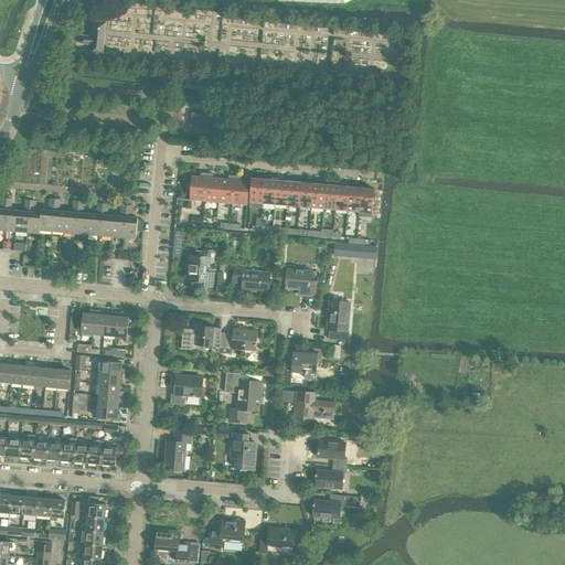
[(104,53),(107,22),(94,21),(93,36),(82,34),(81,38),(81,44),(92,45),(92,52),(91,54),(103,55),(104,53)]
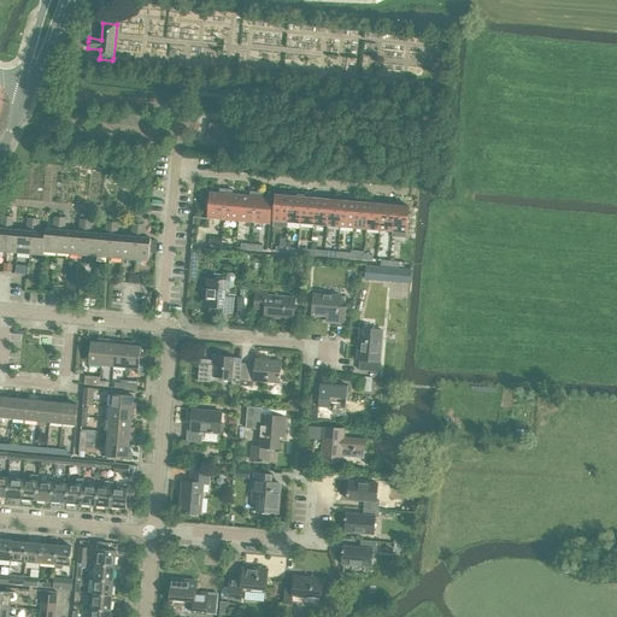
[(233,140),(234,125),(210,124),(209,139),(233,140)]
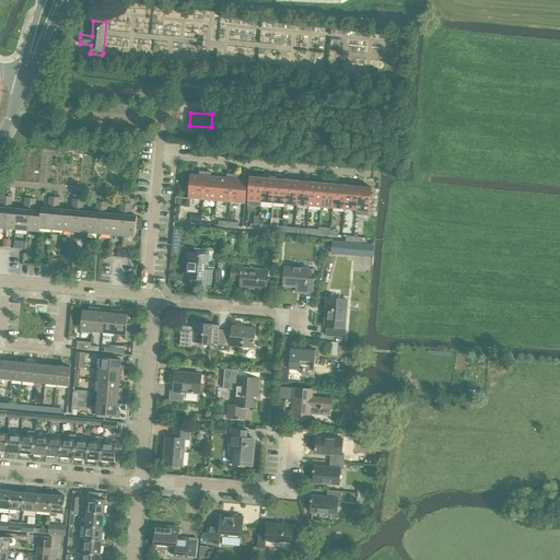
[(203,199),(206,172),(200,171),(199,176),(190,175),(190,183),(188,183),(187,188),(189,188),(188,198),(203,199)]
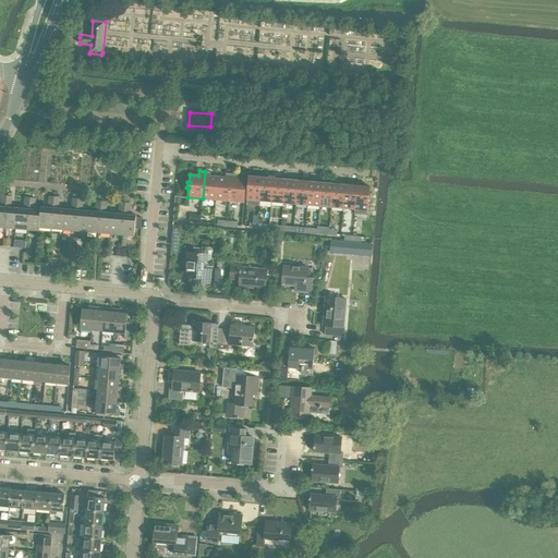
[(216,201),(218,178),(210,177),(210,171),(205,171),(203,198),(216,201)]
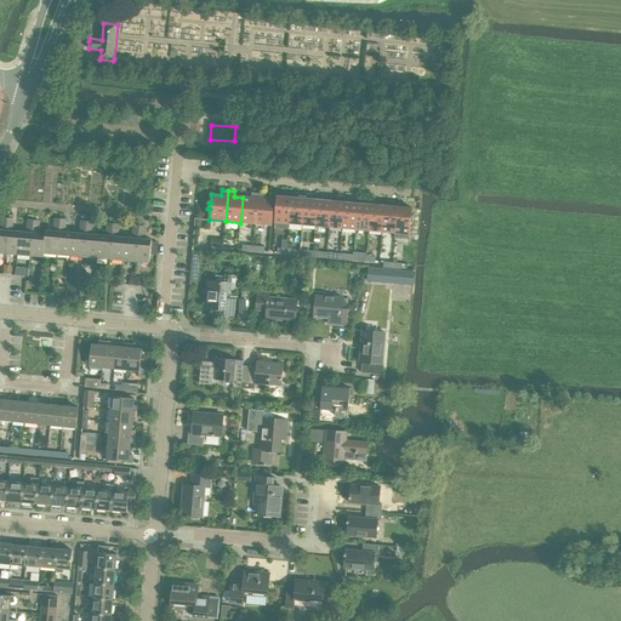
[(256,224),(258,193),(252,193),(251,198),(243,198),(240,223),(256,224)]
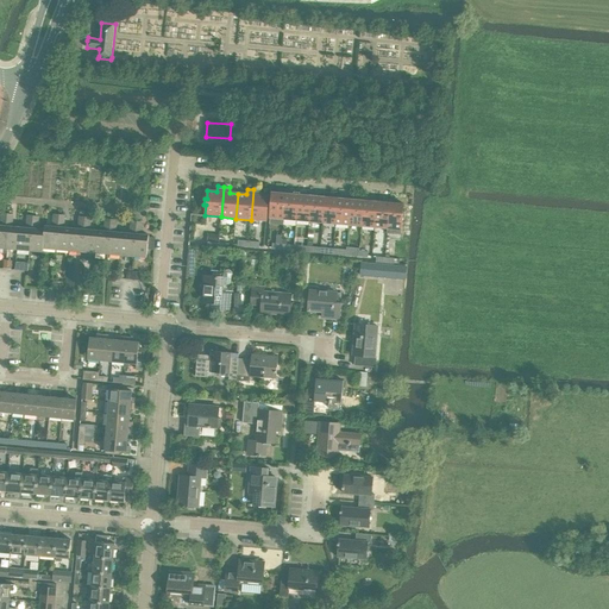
[(265,221),(268,196),(259,195),(259,190),(253,189),(251,220),(265,221)]
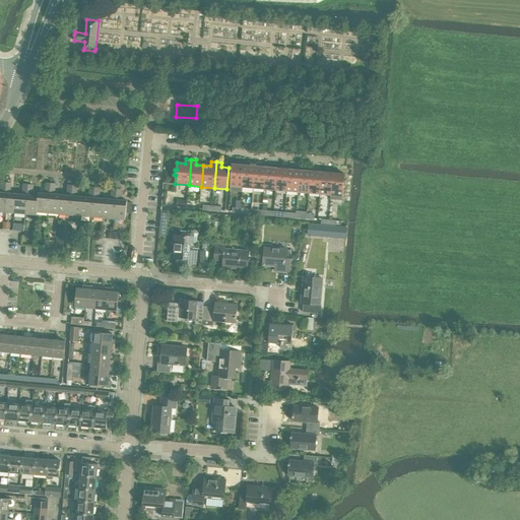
[(242,192),(242,186),(244,163),(238,161),(238,165),(233,164),(230,191),(242,192)]
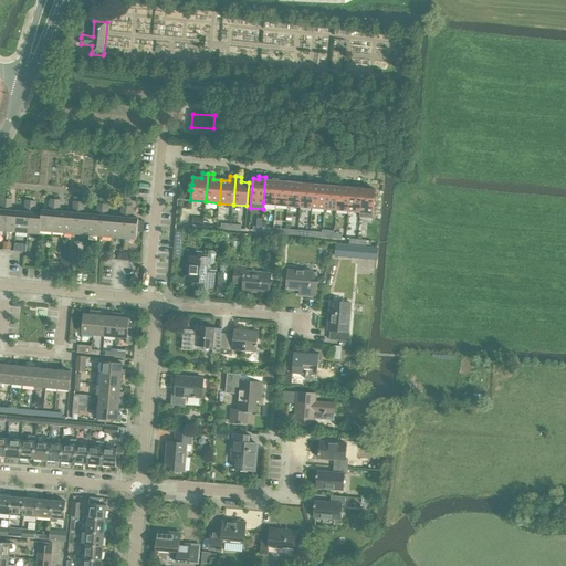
[(275,203),(278,180),(272,180),(272,177),(265,177),(263,202),(275,203)]
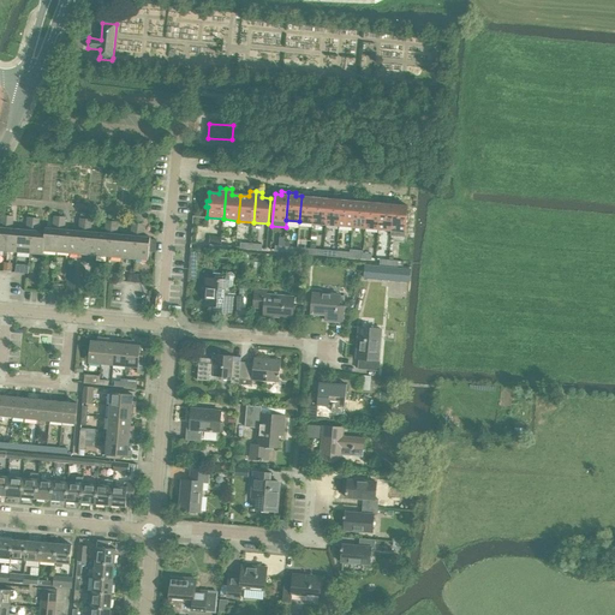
[(312,222),(315,195),(308,193),(308,197),(302,196),(299,221),(312,222)]
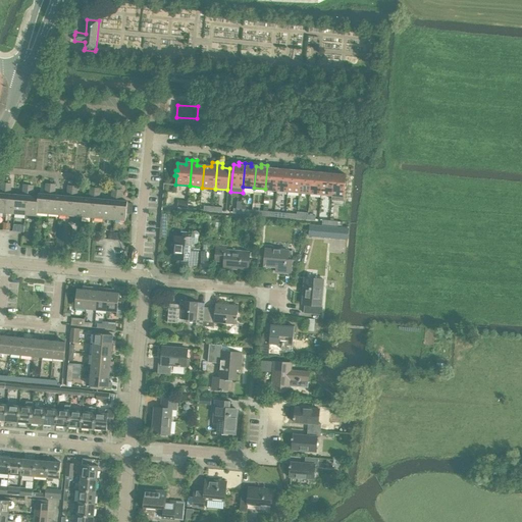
[(276,190),(278,168),(273,168),(273,165),(267,165),(265,189),(276,190)]
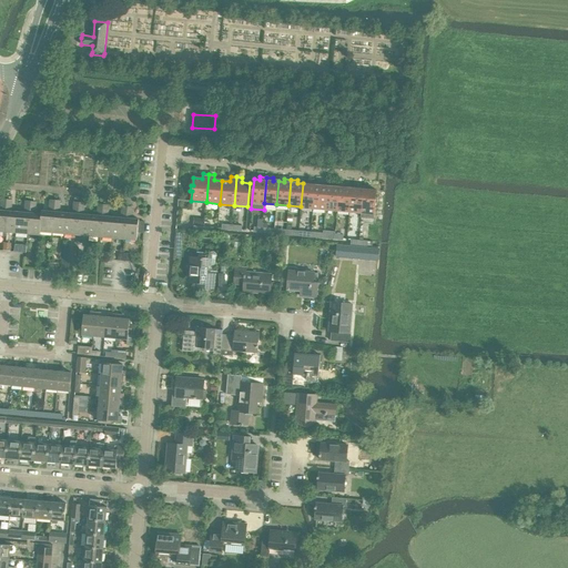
[(313,208),(315,182),(308,181),(308,184),(303,183),(301,206),(313,208)]
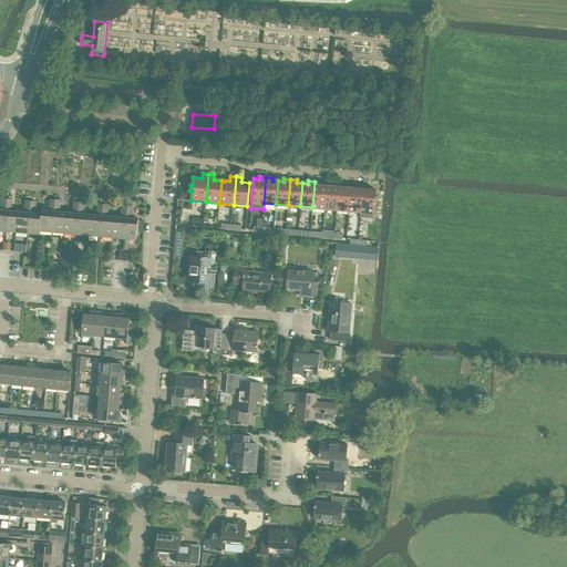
[(325,208),(327,185),(321,185),(321,182),(315,182),(312,207),(325,208)]
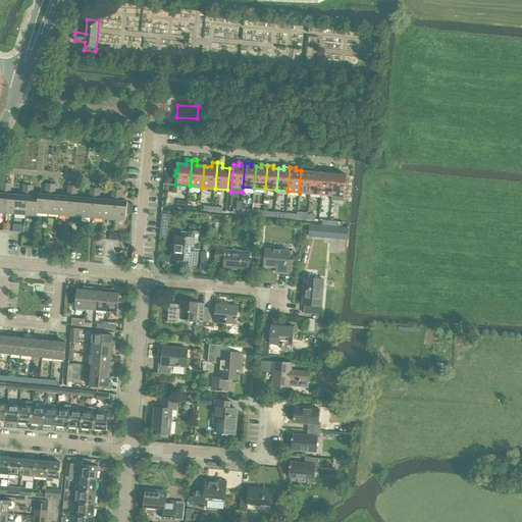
[(310,193),(312,169),(306,168),(306,171),(301,170),(299,192),(310,193)]
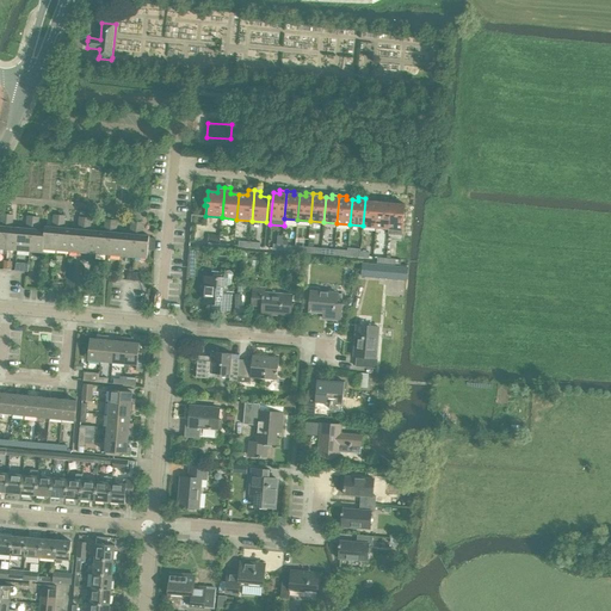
[(376,227),(378,202),(372,202),(372,198),(365,198),(363,226),(376,227)]
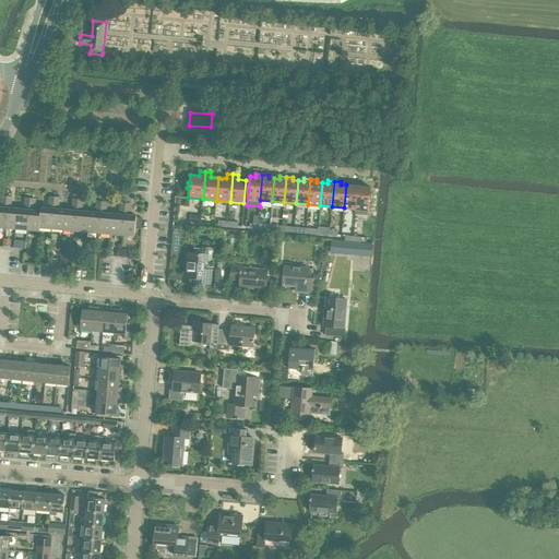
[(356,209),(358,183),(352,182),(352,186),(346,185),(344,207),(355,209),(356,209)]
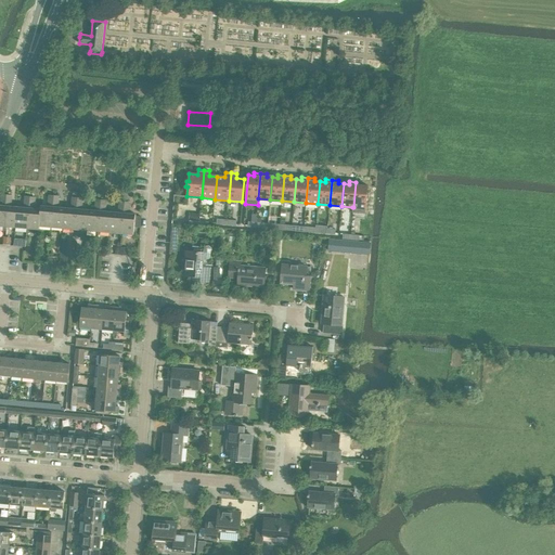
[(369,198),(369,193),(366,193),(368,185),(362,185),(362,182),(356,182),(353,207),(352,207),(352,213),(365,214),(365,208),(366,198),(369,198)]
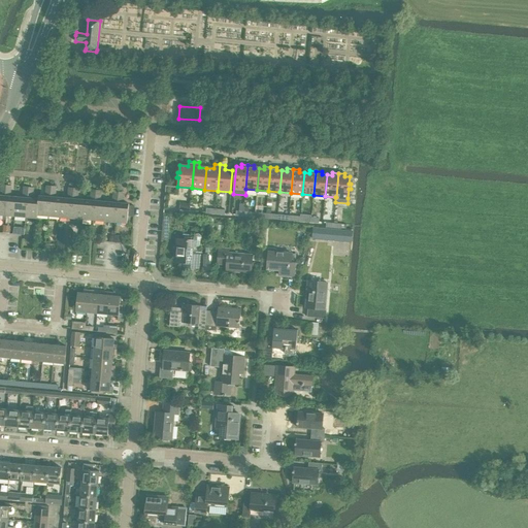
[(15,217),(18,196),(10,196),(11,186),(7,185),(4,216),(15,217)]
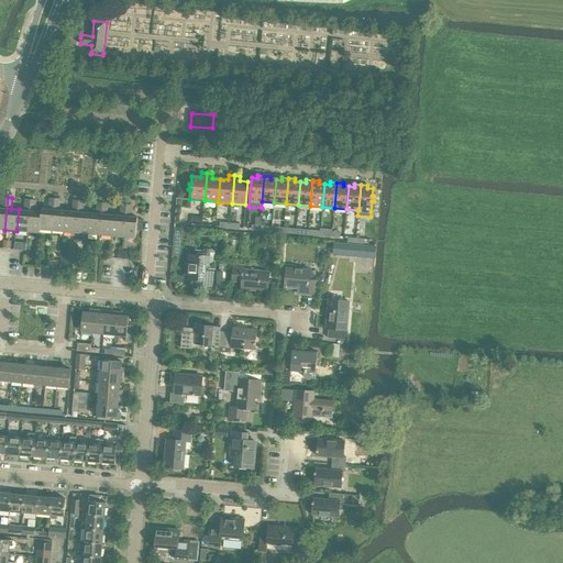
[(53,230),(55,198),(50,198),(48,209),(42,208),(42,211),(41,229),(53,230)]
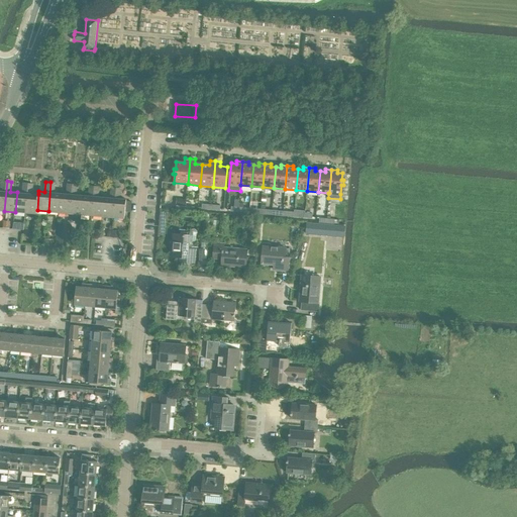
[(60,212),(61,193),(55,193),(56,183),(50,182),(48,211),(60,212)]
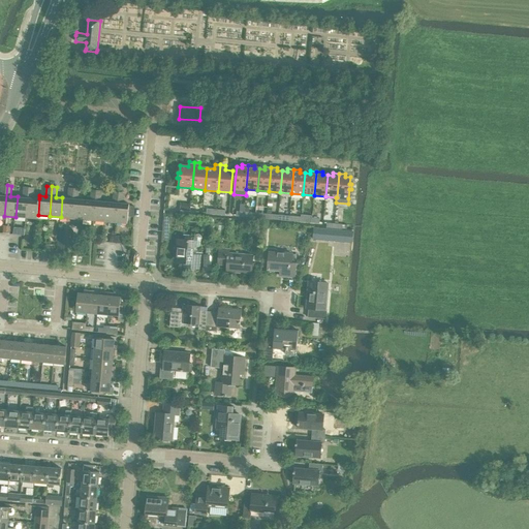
[(27,218),(29,187),(24,187),(23,197),(18,196),(16,217),(27,218)]
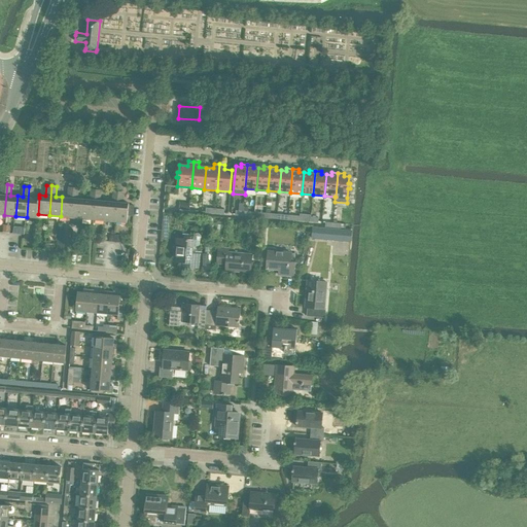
[(38,218),(38,214),(39,198),(33,198),(34,187),(29,186),(27,217),(38,218)]
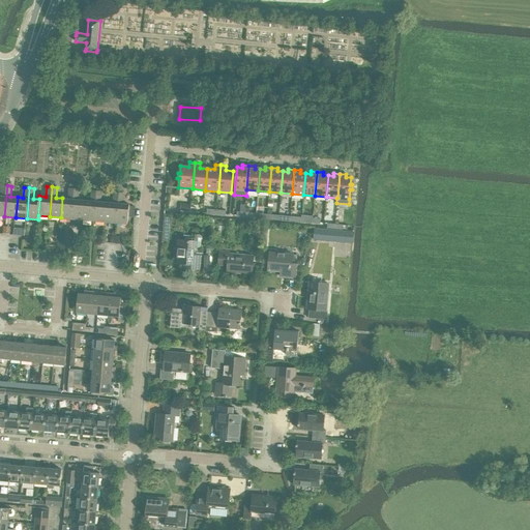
[(71,218),(75,188),(69,188),(68,199),(62,198),(61,217),(71,218)]
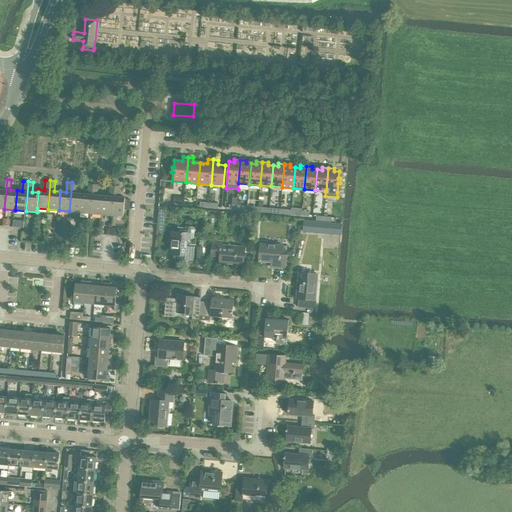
[(80,212),(82,193),(76,193),(77,183),(72,182),(69,211),(80,212)]
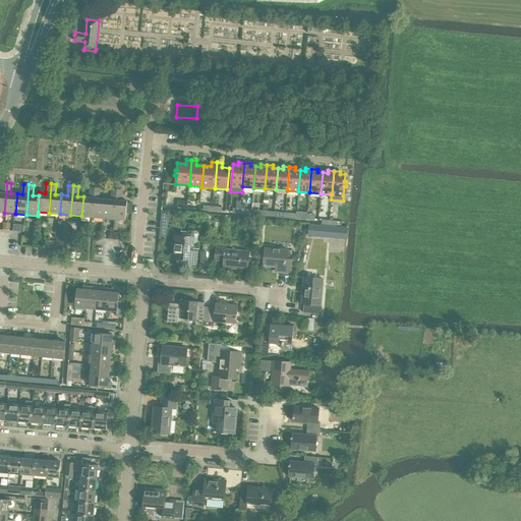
[(93,217),(96,187),(91,187),(90,197),(83,196),(81,216),(93,217)]
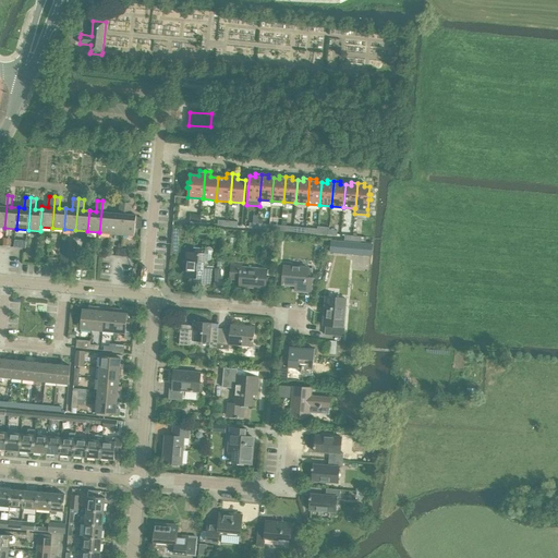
[(111,233),(113,213),(107,213),(108,202),(102,201),(99,232),(111,233)]
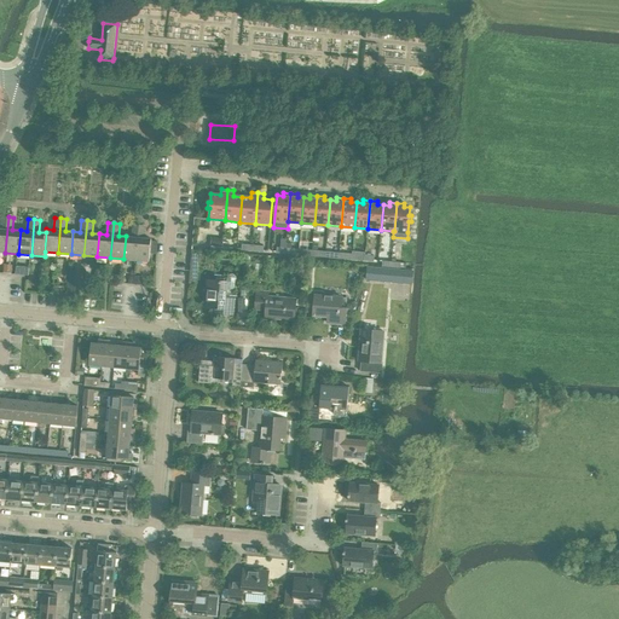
[(137,260),(139,225),(133,225),(132,237),(126,236),(123,259),(137,260)]
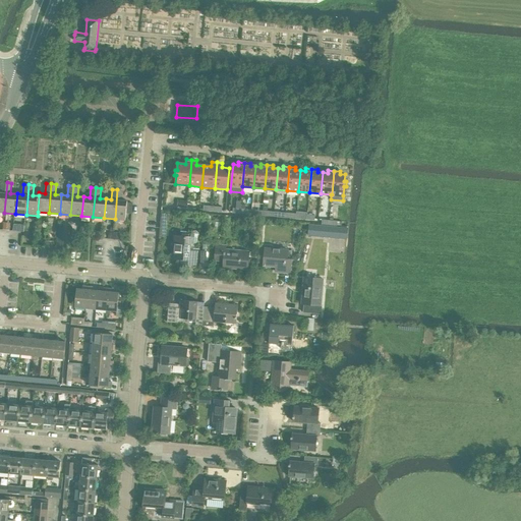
[(126,220),(128,200),(121,200),(122,189),(117,189),(115,219),(126,220)]
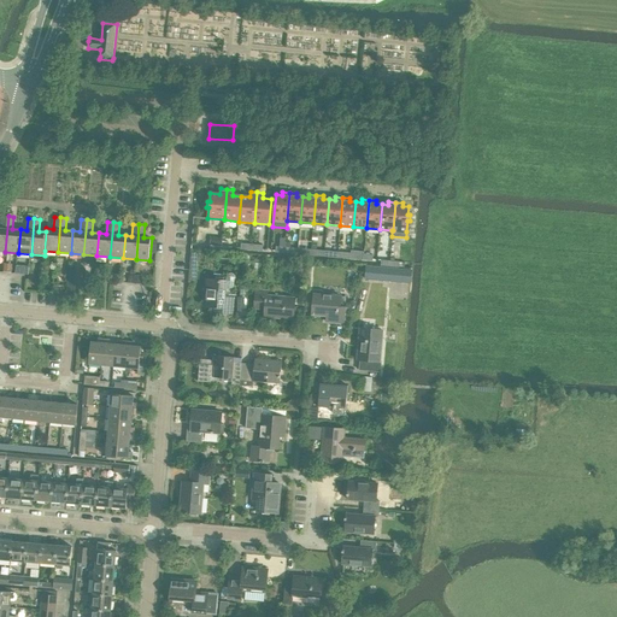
[(276,251),(276,252),(285,252),(285,247),(286,239),(280,238),(280,247),(276,247),(276,251)]
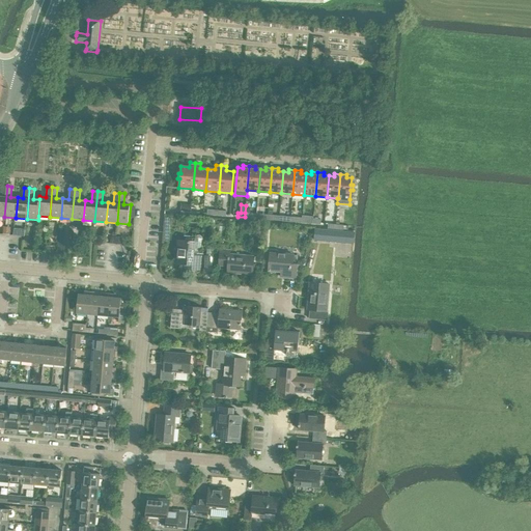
[(302,215),(302,222),(305,222),(305,223),(313,223),(313,219),(313,216),(302,215)]
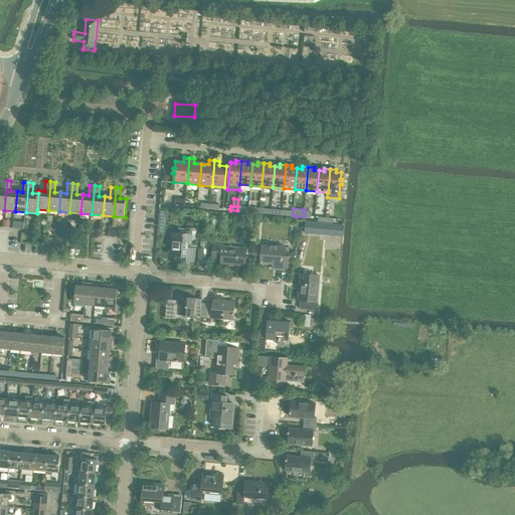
[(343,236),(344,225),(305,221),(304,233),(343,236)]
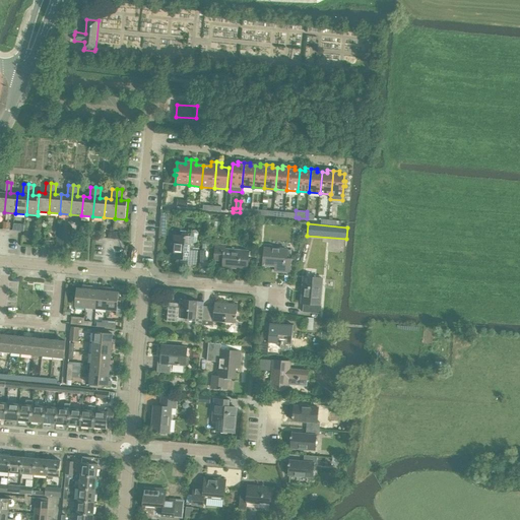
[(175,235),(174,257),(180,258),(187,258),(186,263),(195,264),(196,250),(197,237),(198,234),(198,232),(196,231),(195,231),(193,231),(191,232),(191,234),(191,236),(175,235)]
